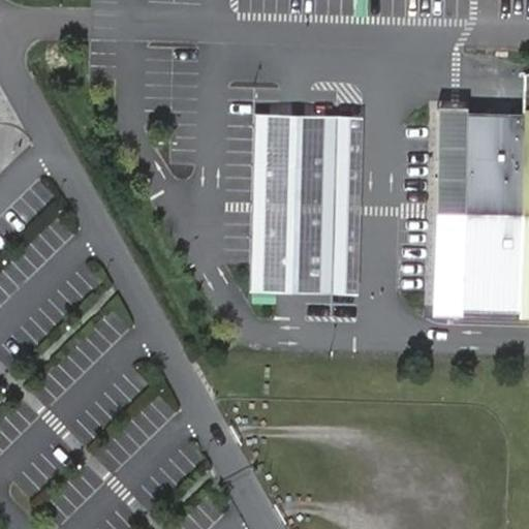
[(366,0),(354,0),(354,12),(366,12),(366,0)]
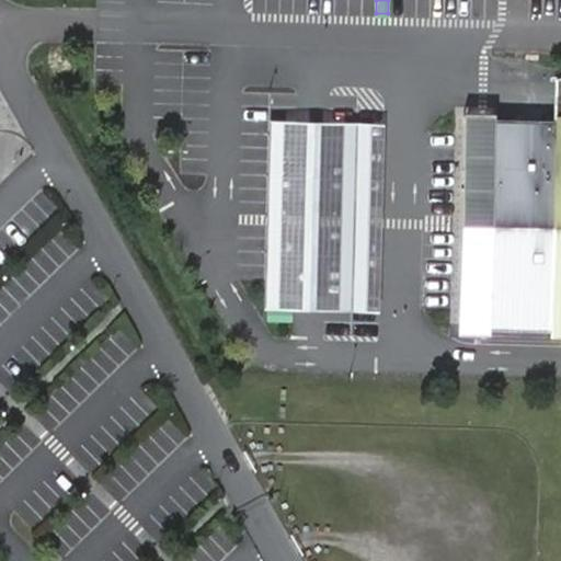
[(495,112),(464,111),(457,341),(489,342),(489,333),(487,333),(489,240),(467,239),(468,204),(490,205),(492,119),(494,119),(495,112)]
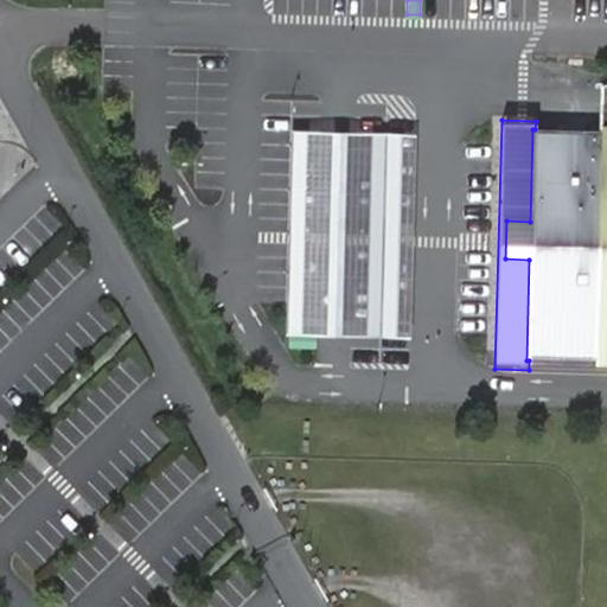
[(416,133),(291,129),(285,333),(289,333),(312,333),(410,337),(416,133)]
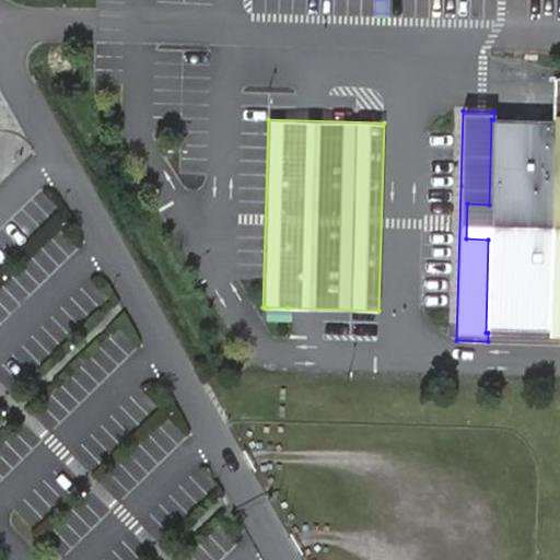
[(559,121),(553,121),(493,119),(491,119),(489,205),(467,203),(466,238),(488,240),(486,333),(488,333),(559,334),(559,121)]
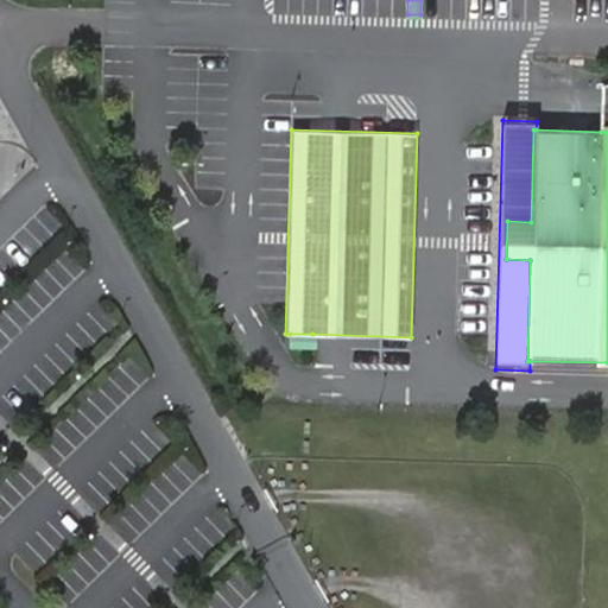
[(311,348),(312,334),(290,334),(289,347),(311,348)]
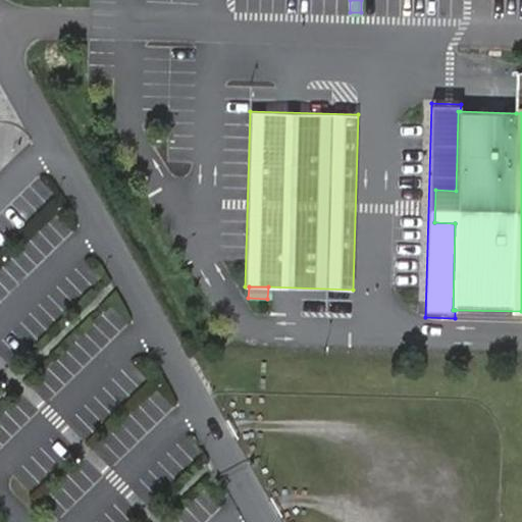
All buildings are outlined.
